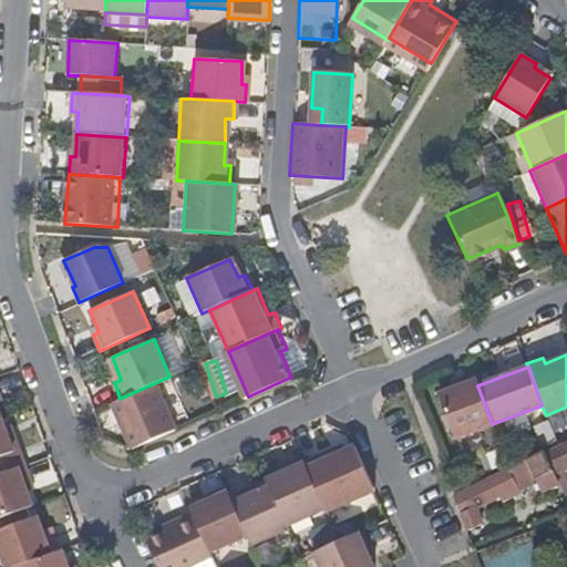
[(460,388),(439,397),(456,441),(493,426),(492,424),(477,385),(474,374),(457,381),(460,388)]
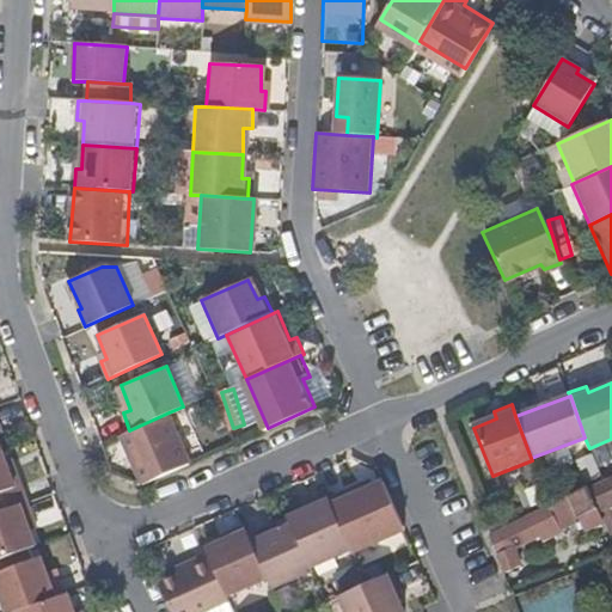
[(141,484),(190,463),(169,412),(129,430),(121,434),(141,484)]
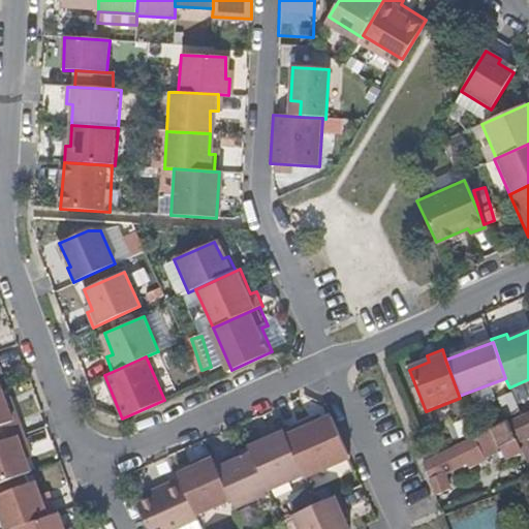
[(5,404),(0,390),(0,389),(0,441),(22,434),(9,402),(5,404)]
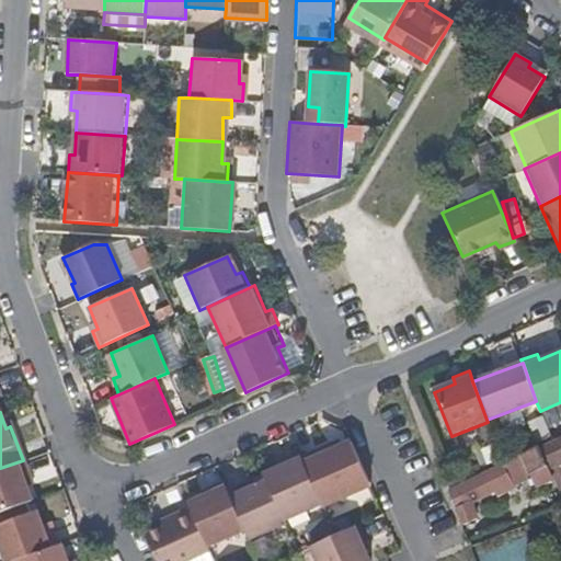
[(560,442),(541,451),(554,480),(560,492),(560,442)]
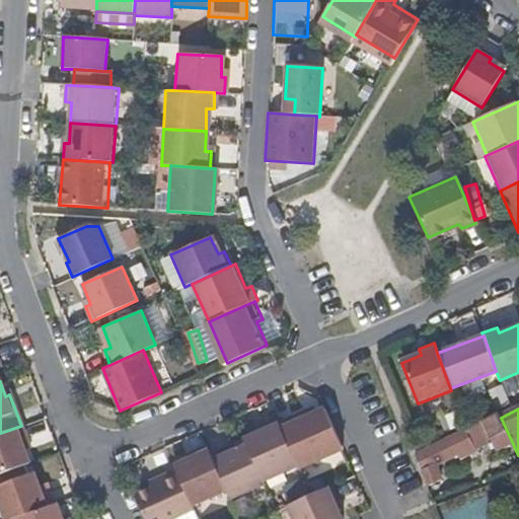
[(342,450),(330,424),(324,411),(309,417),(308,412),(280,424),(299,467),(342,450)]
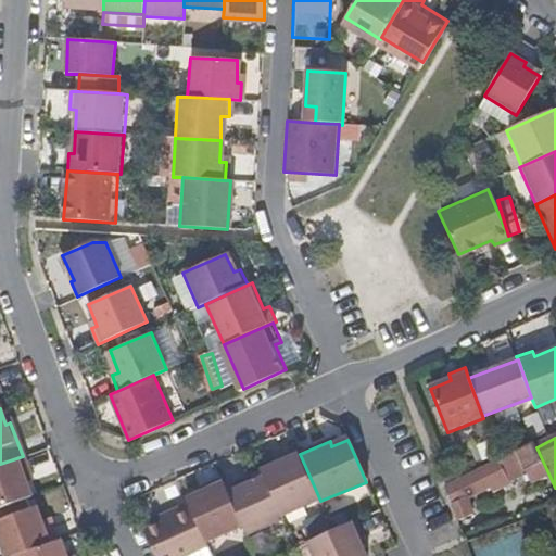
[(443,489),(459,519),(474,513),(468,500),(493,488),(495,492),(528,476),(532,484),(550,476),(536,447),(534,444),(500,460),(501,464),(443,489)]
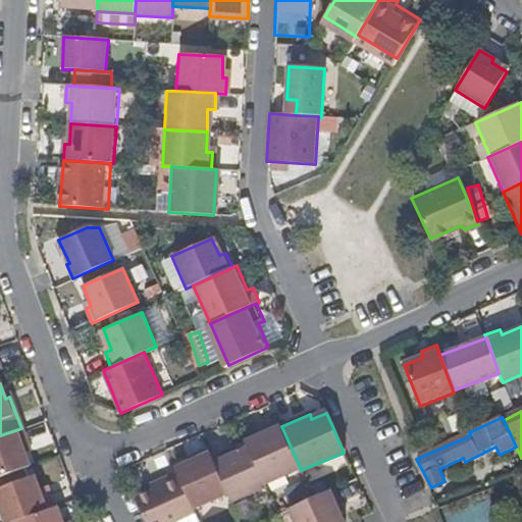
[(301,470),(281,426),(278,420),(264,426),(265,432),(247,440),(250,448),(268,488),(303,475),(301,470)]
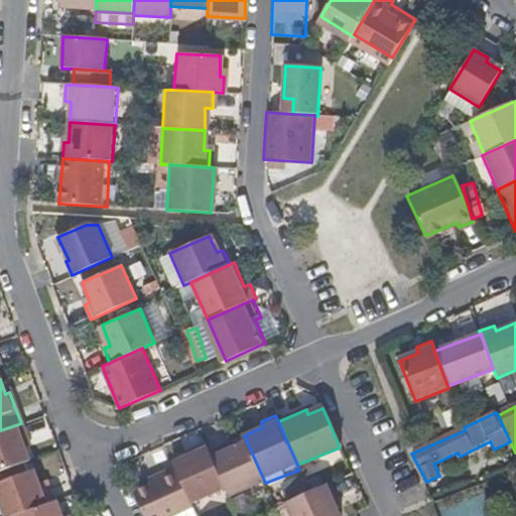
[(0,430),(0,471),(27,461),(20,439),(27,437),(21,423),(0,430)]
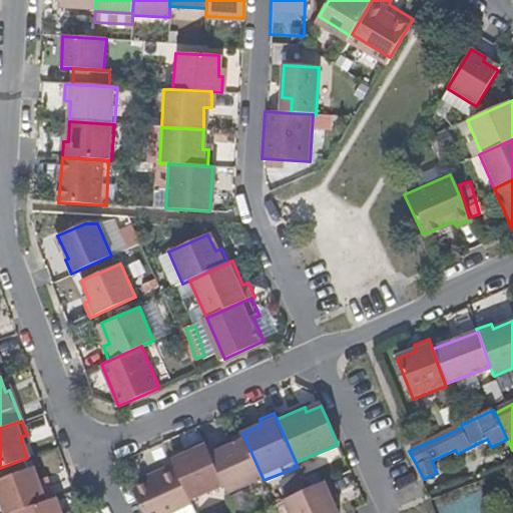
[(190,452),(173,461),(174,464),(190,500),(225,485),(209,449),(205,440),(189,447),(190,452)]
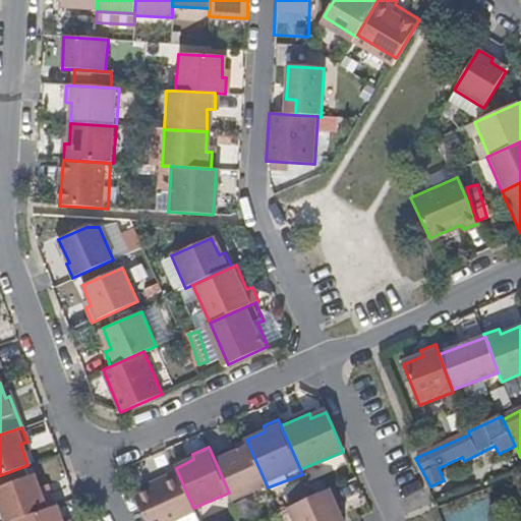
[(229,493),(233,502),(268,487),(249,447),(228,454),(226,449),(213,456),(229,493)]
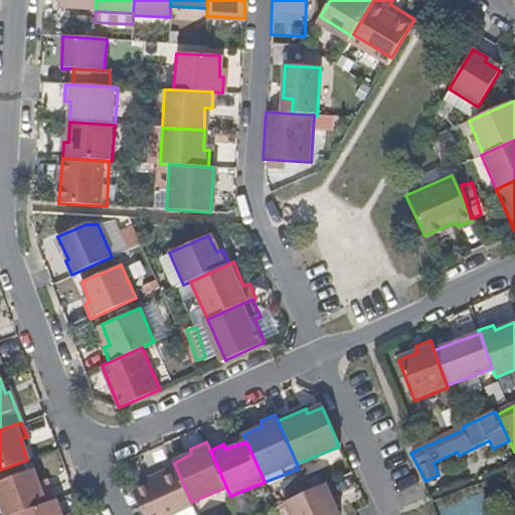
[(138,504),(143,514),(168,514),(193,505),(191,502),(175,466),(160,473),(162,480),(133,492),(138,504)]
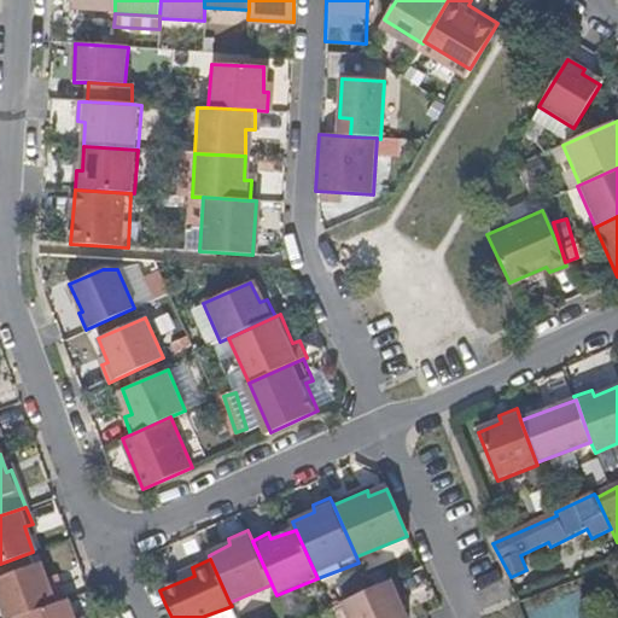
[(0,575),(0,605),(4,617),(15,617),(64,601),(57,582),(48,586),(40,561),(0,575)]
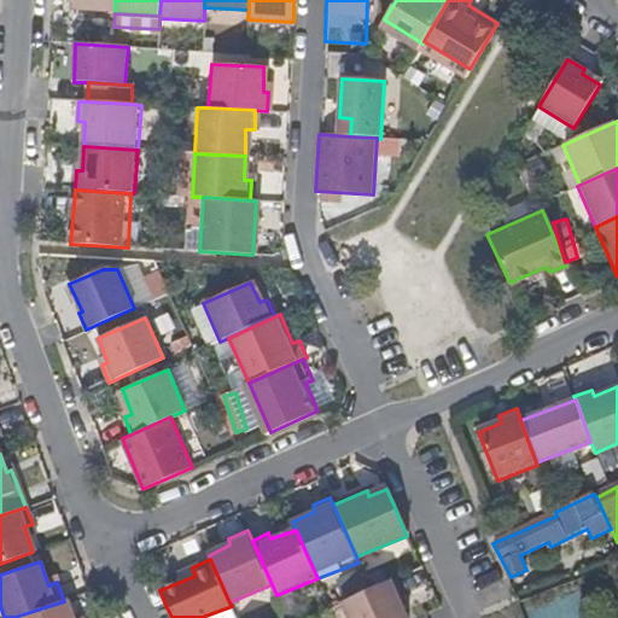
[(390,581),(337,605),(342,617),(400,617),(394,600),(397,599),(390,581)]
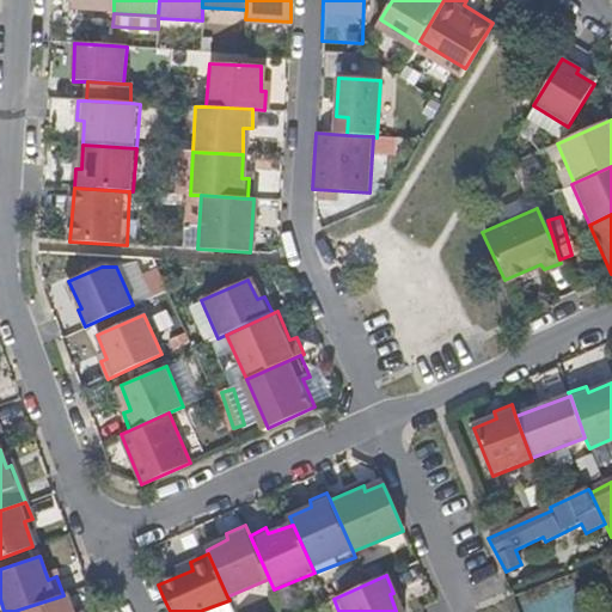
[(571,611),(565,592),(521,604),(522,611),(571,611)]
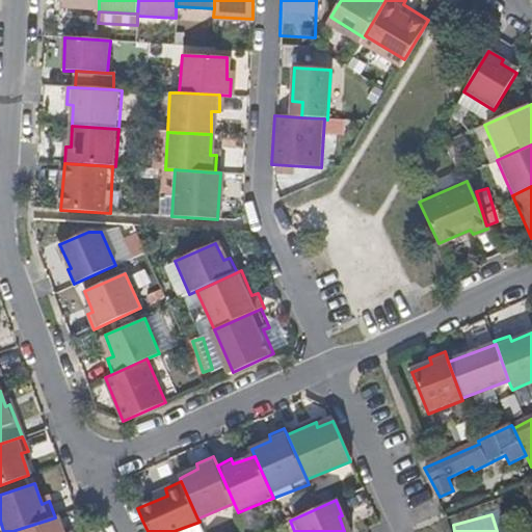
[(62,531),(57,516),(55,517),(12,531),(62,531)]
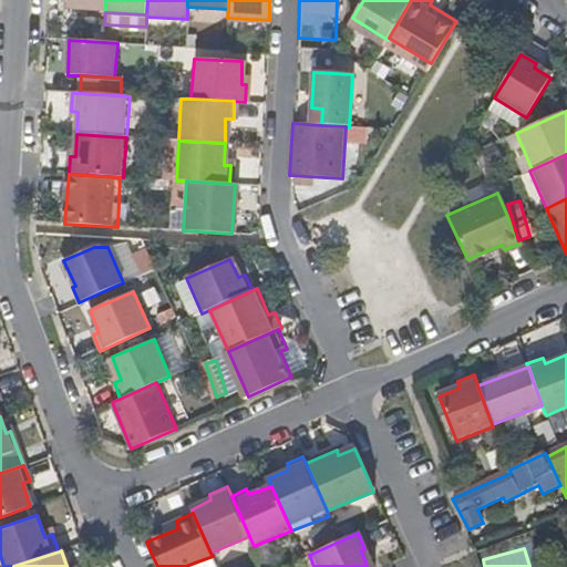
All buildings are outlined.
